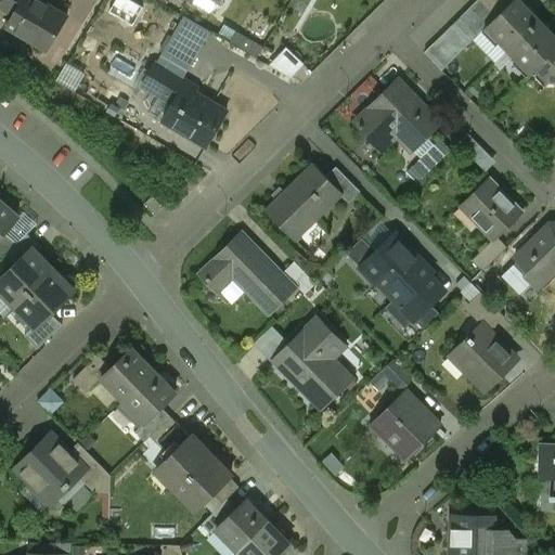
[(0,0),(0,5),(2,8),(5,2),(16,9),(21,0),(0,0)]
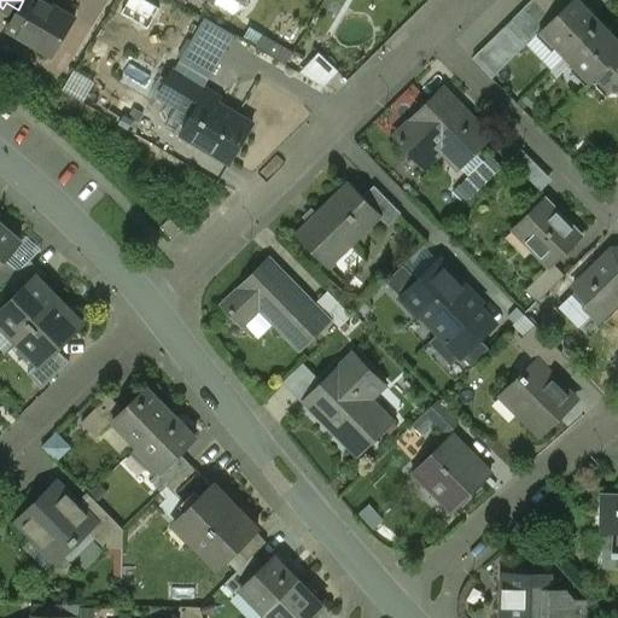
[(23,0),(18,10),(6,29),(52,57),(75,19),(42,0),(23,0)]
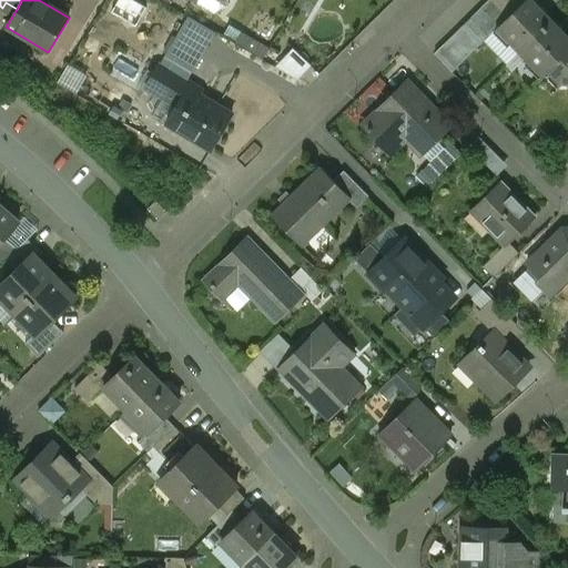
[(515,10),(505,0),(488,0),(488,1),(506,19),(515,10)]
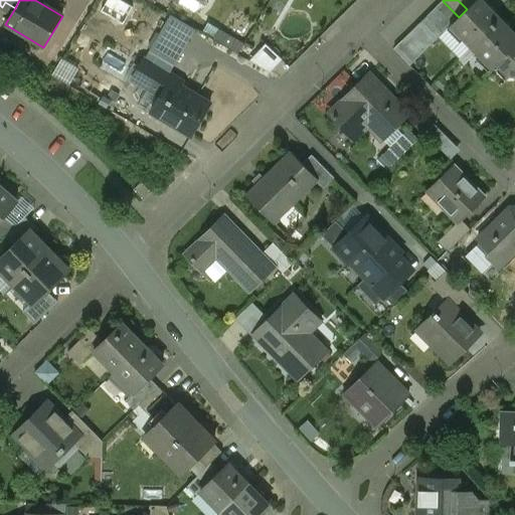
[(451,25),(450,27),(471,48),(501,18),(482,0),(476,0),(476,1),(467,9),(459,17),(451,25)]
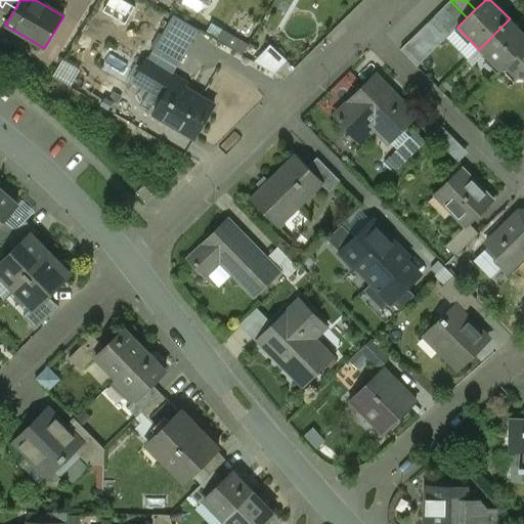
[(484,1),(483,0),(466,0),(475,9),(484,1)]
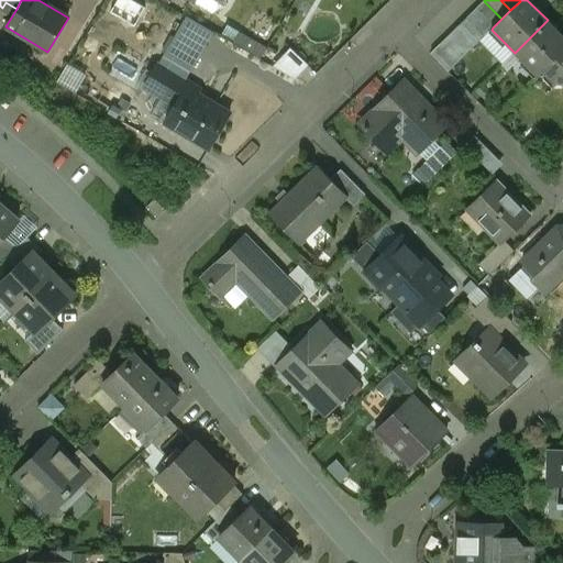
[(501,19),(484,1),(475,10),(493,28),(501,19)]
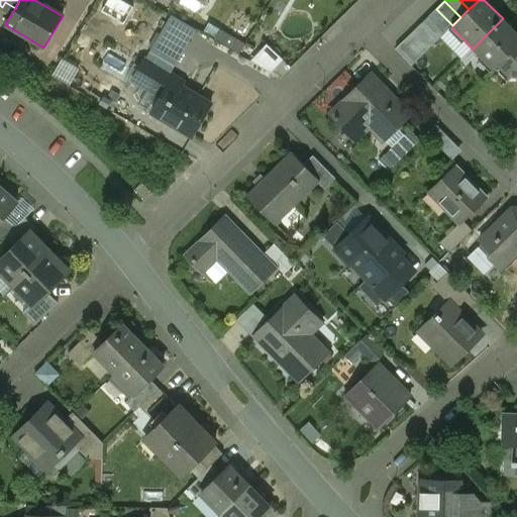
[(452,25),(436,9),(428,17),(444,33),(451,27),(452,25)]
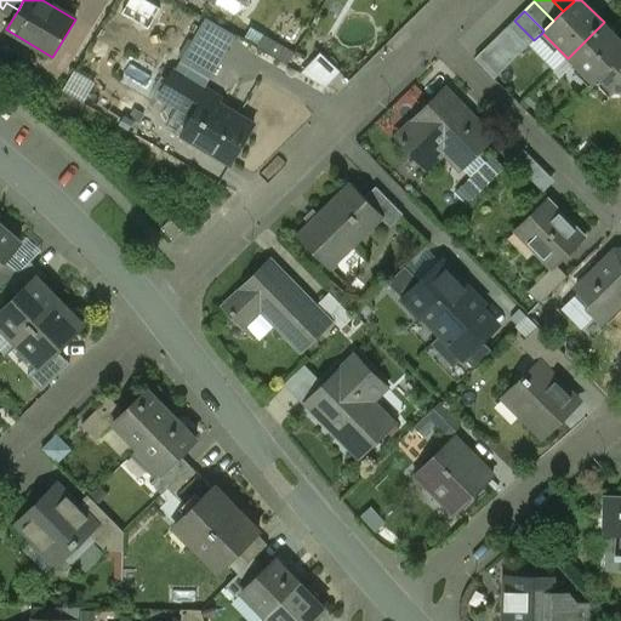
[(206,20),(176,72),(205,89),(235,36),(206,20)]
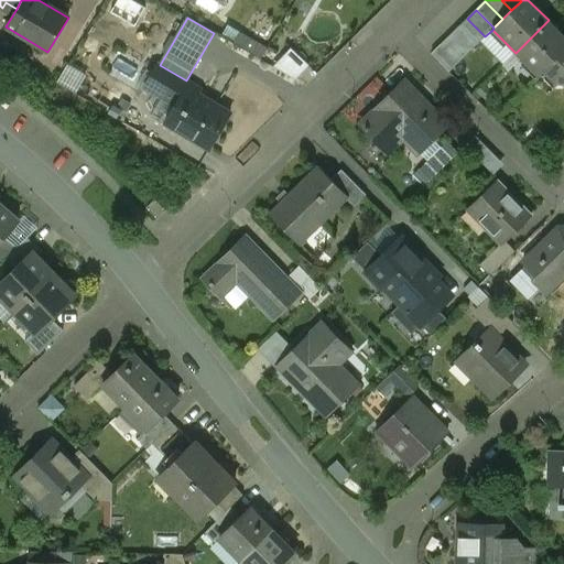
[(485,36),(467,19),(458,28),(476,45),(485,36)]
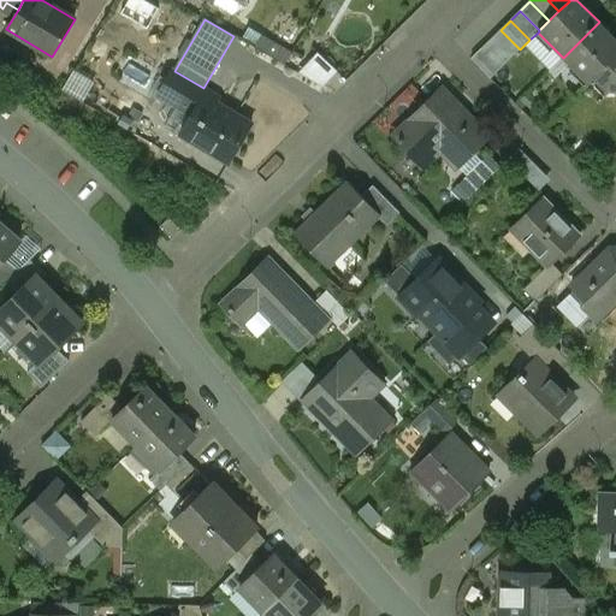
[(615,55),(615,40),(599,22),(563,58),(587,83),(593,78),(615,55)]
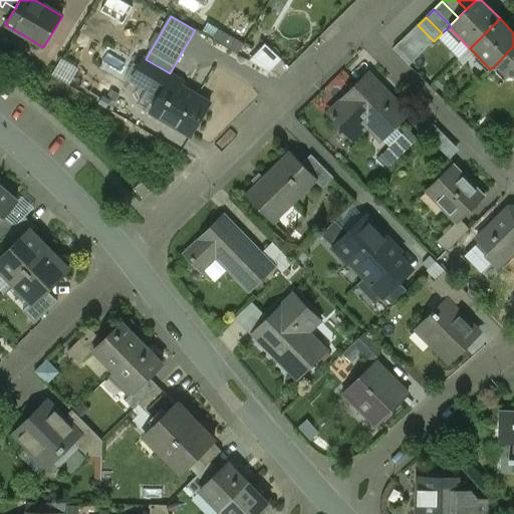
[(418,25),(410,33),(426,49),(434,41),(418,25)]
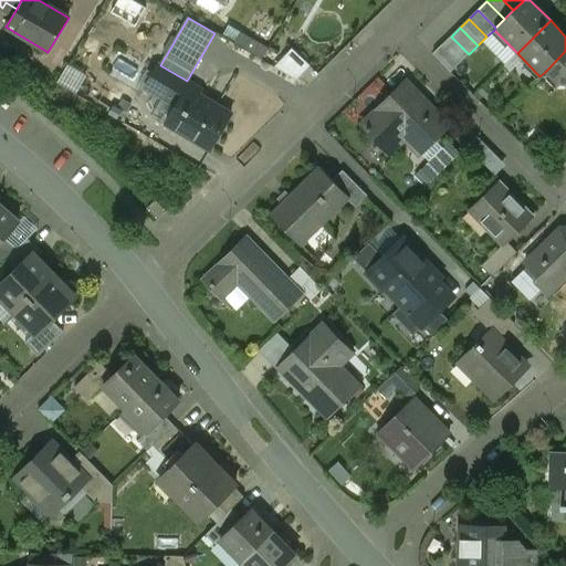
[(240,33),(236,44),(263,54),(268,43),(240,33)]
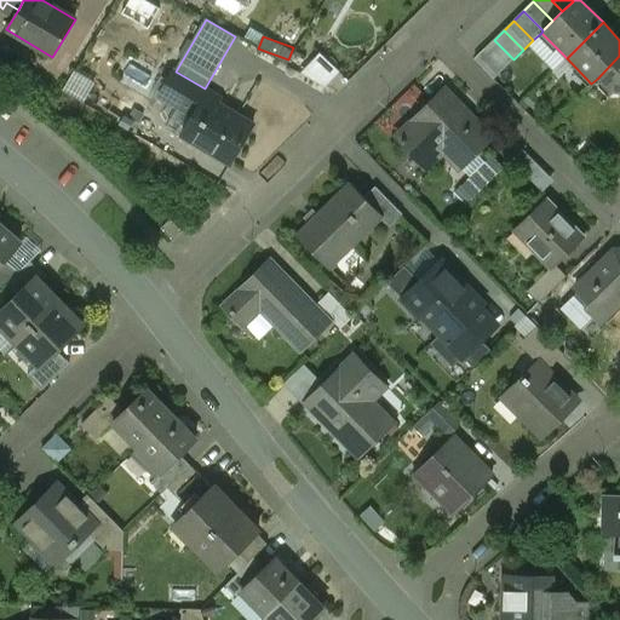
[(514,59),(494,40),(484,50),(504,69),(514,59)]
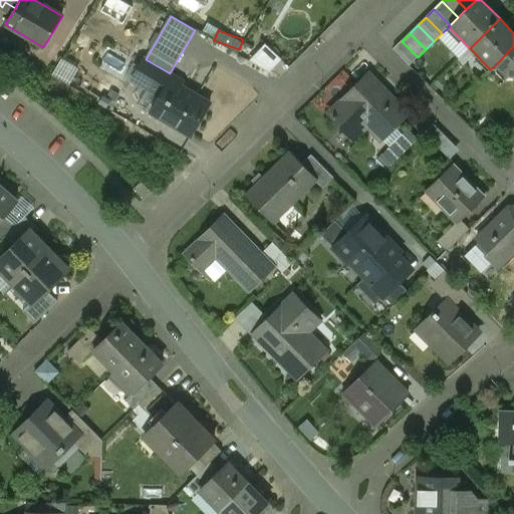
[(418,57),(402,41),(393,49),(409,65),(418,57)]
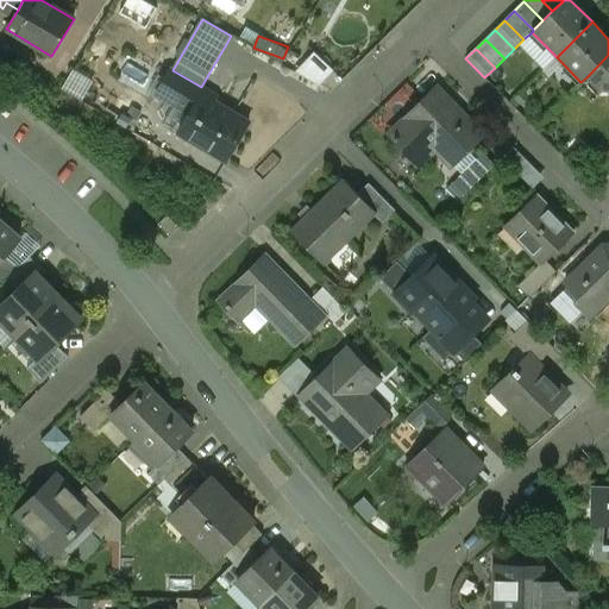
[(314,86),(333,69),(316,50),(297,67),(314,86)]
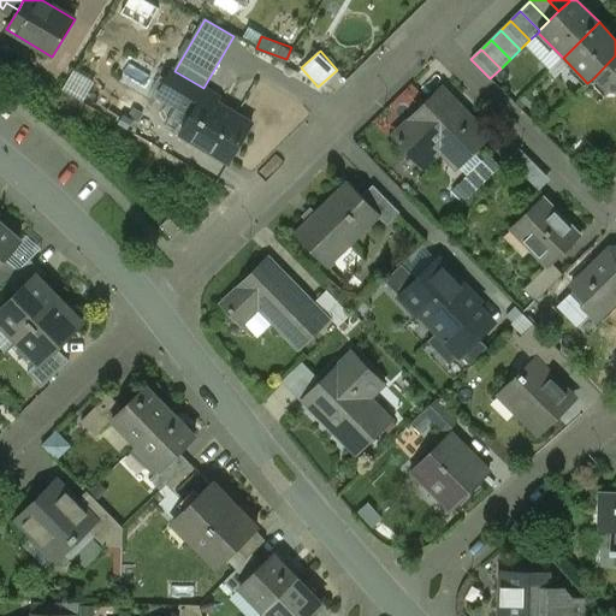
[(615,55),(593,78),(605,92),(615,92),(615,55)]
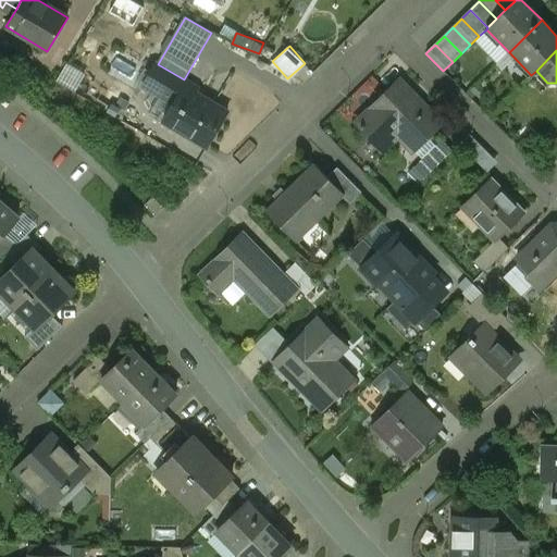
[(158,64),(155,63),(141,86),(173,104),(163,121),(208,146),(227,113),(195,94),(198,88),(184,79),(158,64)]
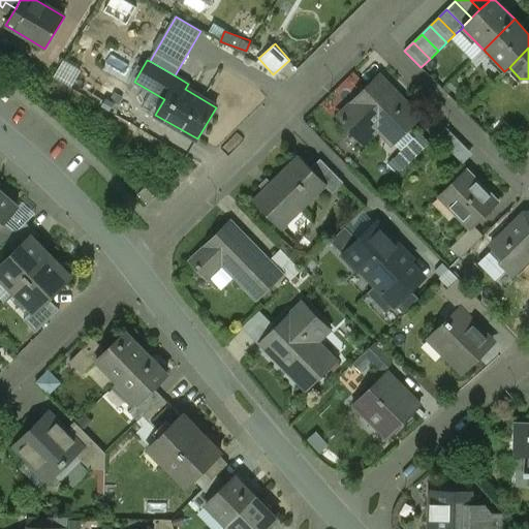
[(391,89),(380,78),(352,103),(353,104),(339,119),(359,138),(373,124),(390,139),(401,129),(404,132),(417,120),(390,90),(391,89)]
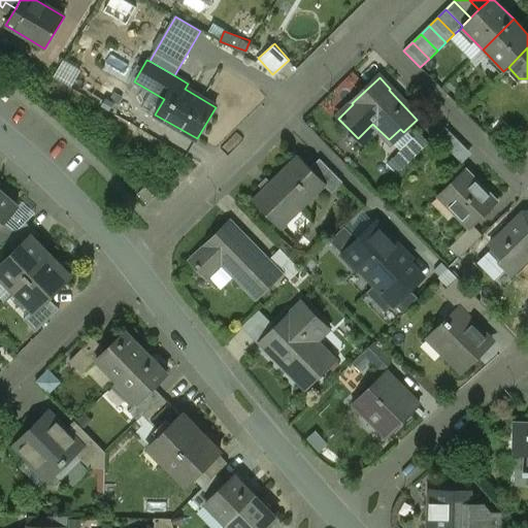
[(419,135),(393,160),(402,169),(428,143),(419,135)]
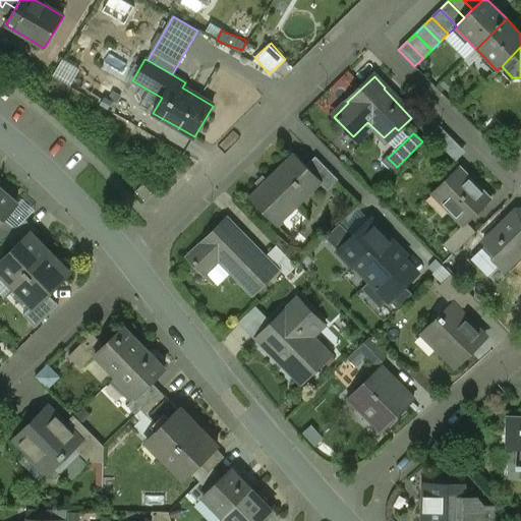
[(293,154),(248,197),(277,227),(321,184),(322,182),(306,166),(293,154)]
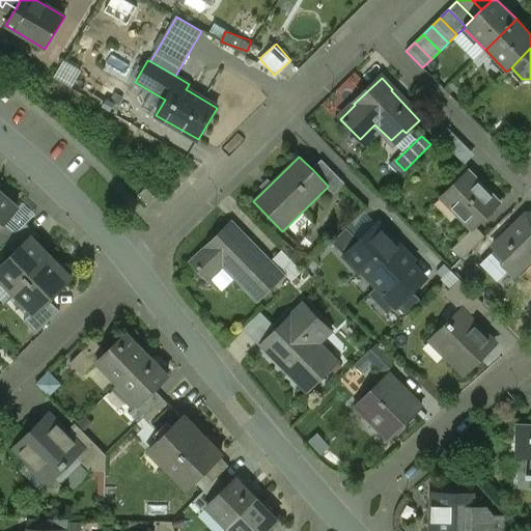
[(143,165),(133,159),(126,171),(136,177),(143,165)]
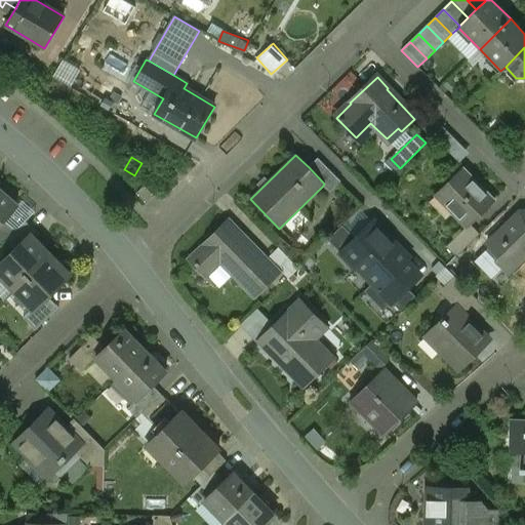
[(340,182),(317,159),(309,167),(324,184),(323,186),(330,192),(340,182)]
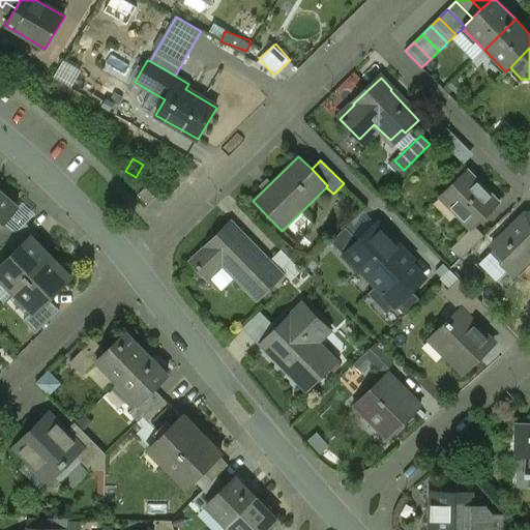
[(467,171),(443,194),(461,212),(458,214),(471,229),(474,227),(499,203),(467,171)]
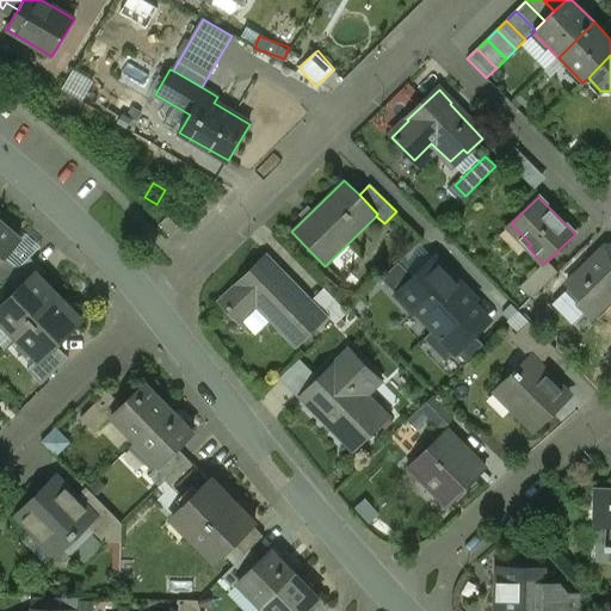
[(19,241),(0,224),(0,264),(6,258),(19,241)]
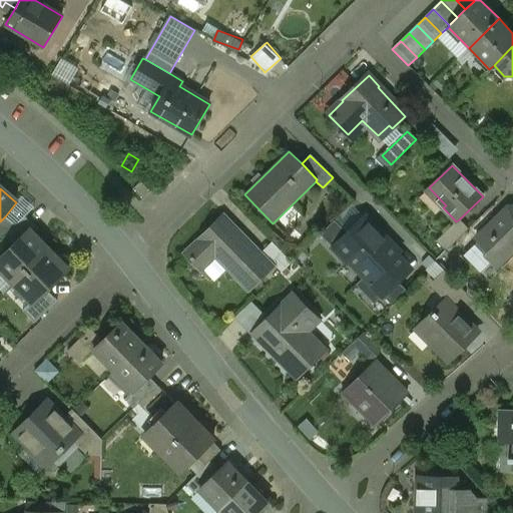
[(509,210),(503,211),(476,237),(483,245),(484,251),(497,266),(512,249),(512,206),(509,210)]
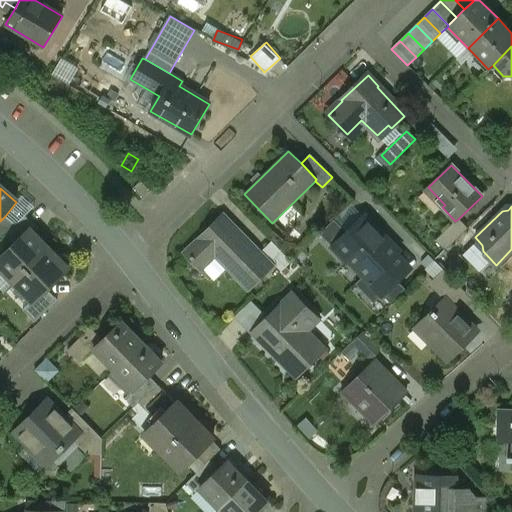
[(5,216),(0,221),(0,240),(7,233),(15,225),(5,216)]
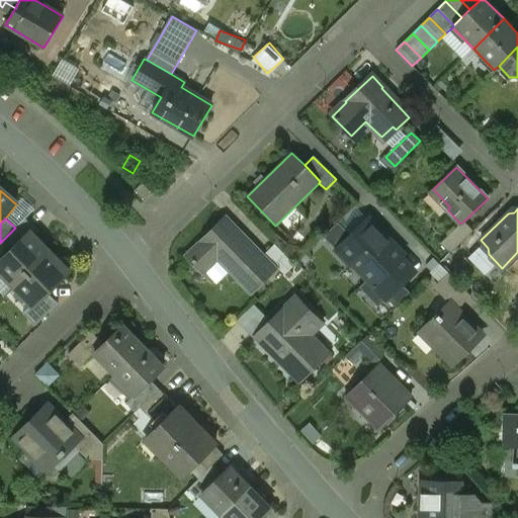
[(15,228),(7,236),(16,246),(29,233),(30,234),(35,229),(25,219),(15,228)]
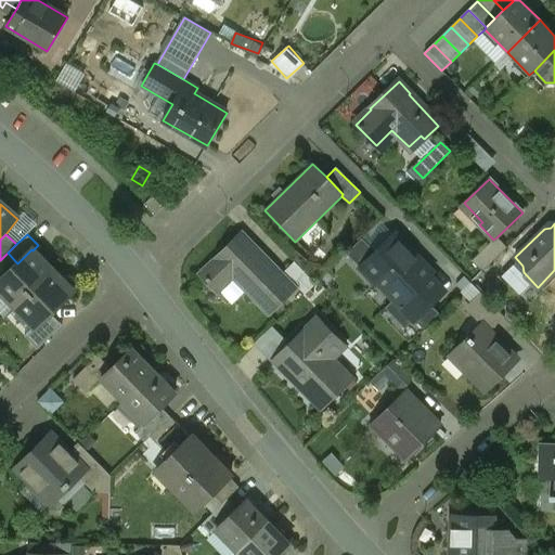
[(242,234),(201,274),(218,292),(233,276),(270,313),(295,287),(242,234)]
